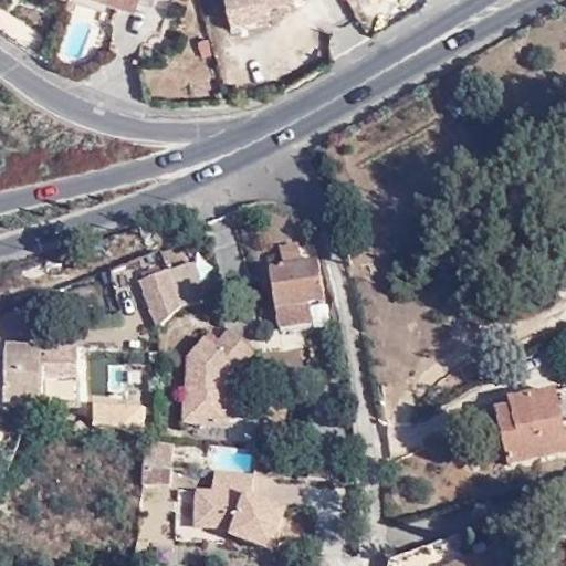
[(111,0),(133,8),(135,3),(154,10),(156,0),(111,0)]
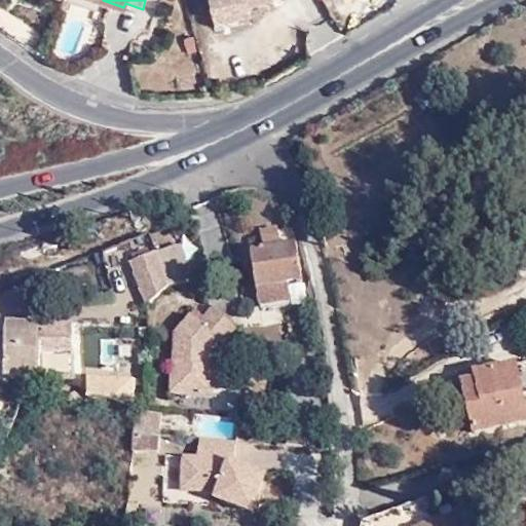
[(208,0),(213,21),(248,12),(246,2),(255,0),(208,0)]
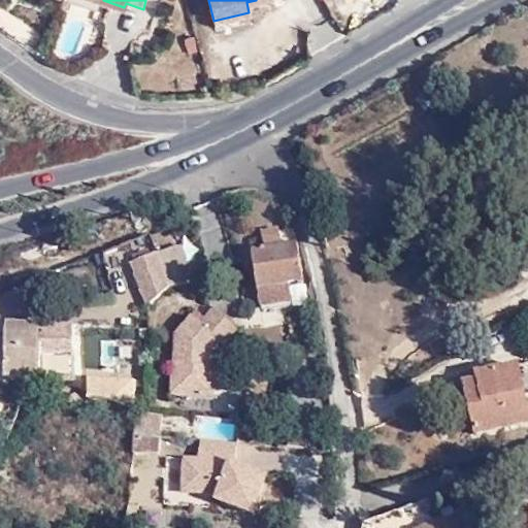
[(283,248),(281,232),(263,233),(264,251),(252,252),(260,307),(291,302),(289,283),(302,282),(298,246),(283,248)]
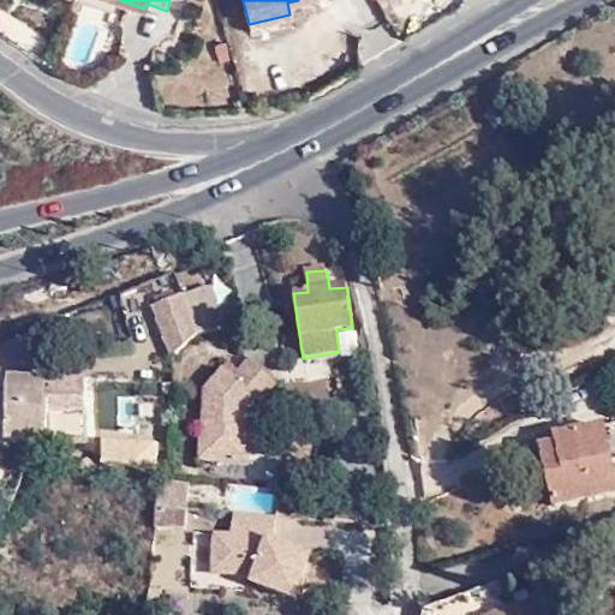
[(209,288),(179,299),(187,323),(216,314),(209,288)]
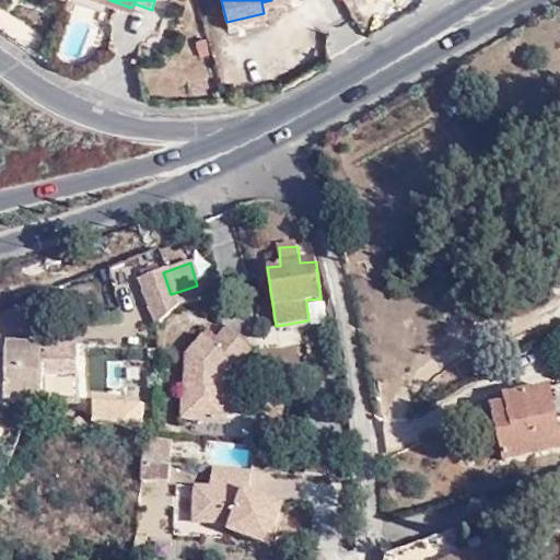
[(171,294),(163,272),(135,282),(144,312),(175,307),(171,294)]
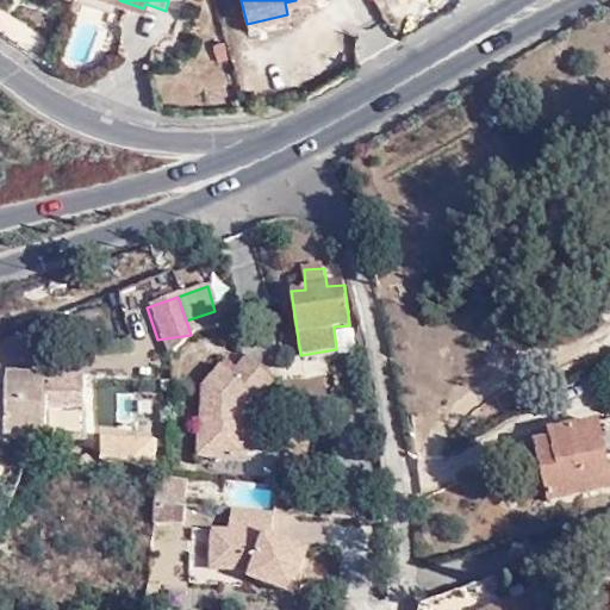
[(191,335),(212,332),(215,311),(186,321),(191,335)]
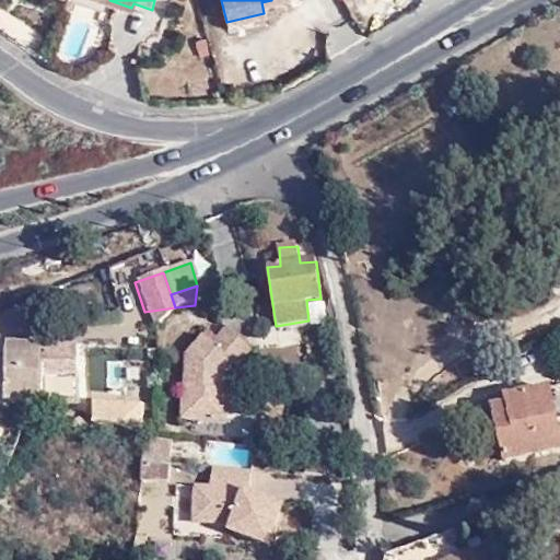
[(306,302),(311,324),(326,322),(322,300),(306,302)]
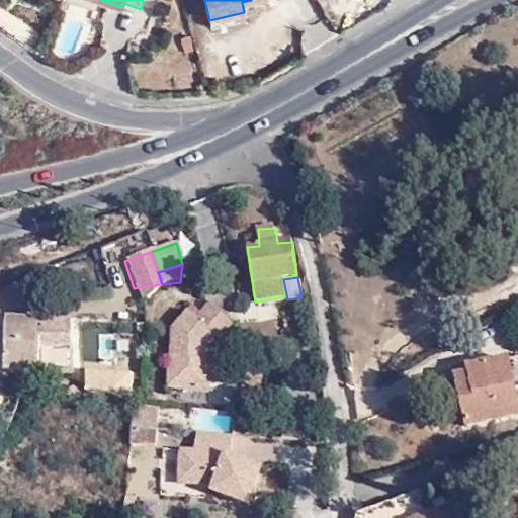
[(140,306),(143,303),(162,284),(134,288),(140,306)]
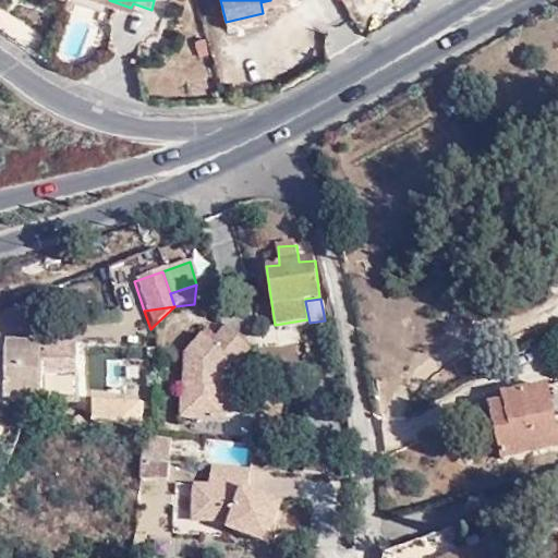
[(182,358),(181,363),(232,337),(222,327),(208,344),(199,338),(182,358)]
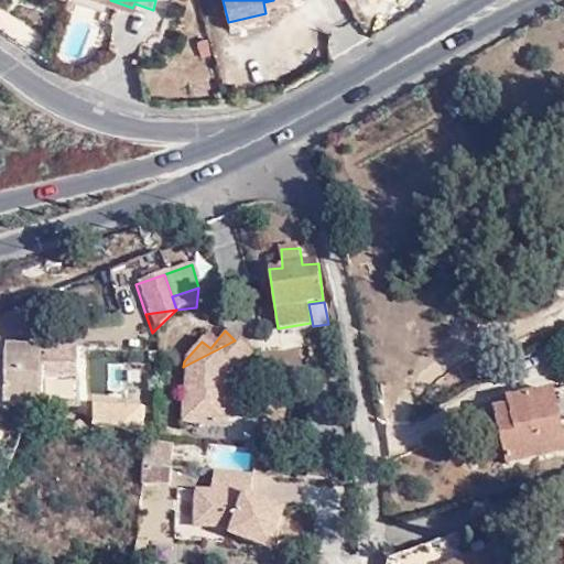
[(237,372),(252,355),(235,340),(183,367),(179,425),(224,430),(227,396),(223,396),(224,377),(232,368),(237,372)]
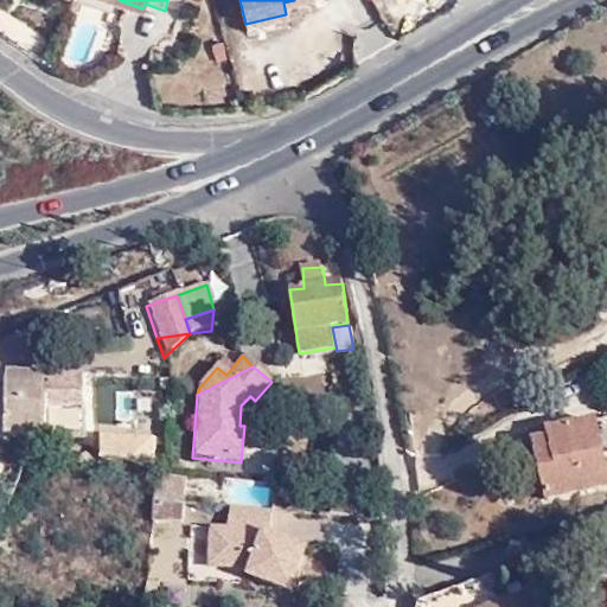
[(8,434),(46,436),(45,408),(82,408),(81,378),(7,375),(8,434)]
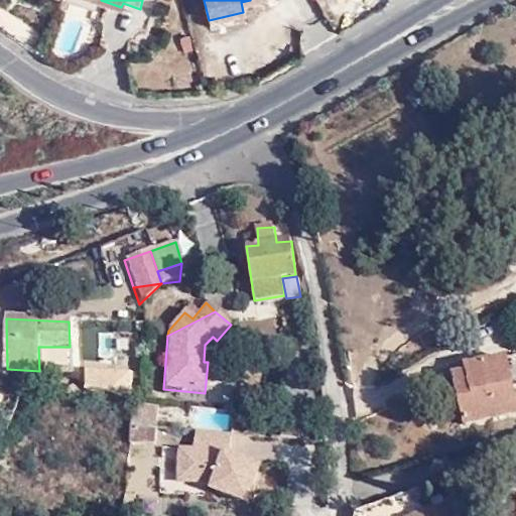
[(120,354),(119,331),(96,332),(98,355),(120,354)]
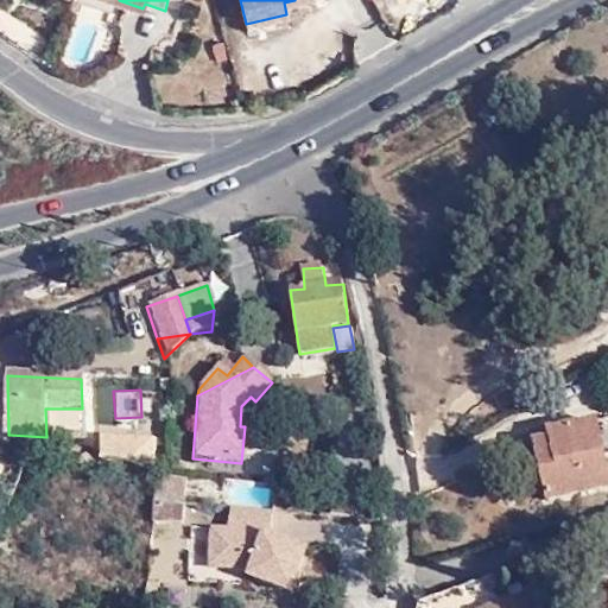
[(607,411),(603,396),(519,422),(538,483),(600,466),(593,436),(607,430),(607,411)]
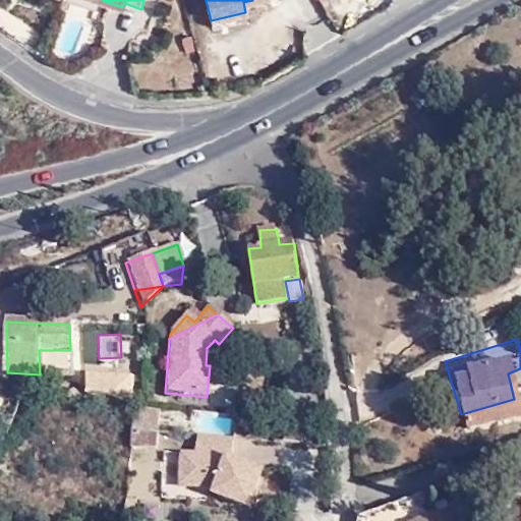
[(89,392),(134,396),(136,378),(90,372),(89,392)]
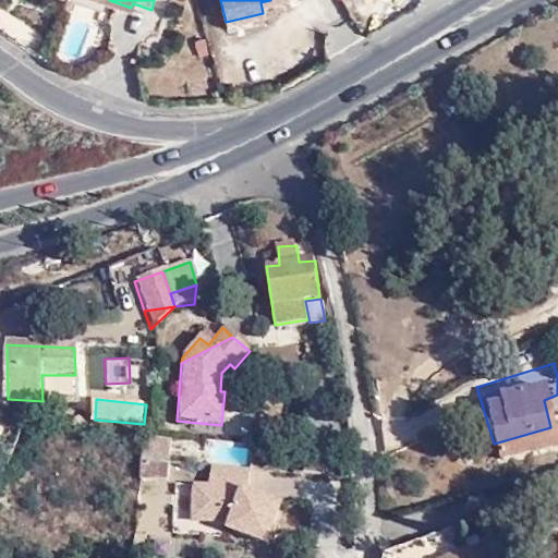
[(145,437),(143,459),(171,461),(172,440),(154,438),(145,437)]
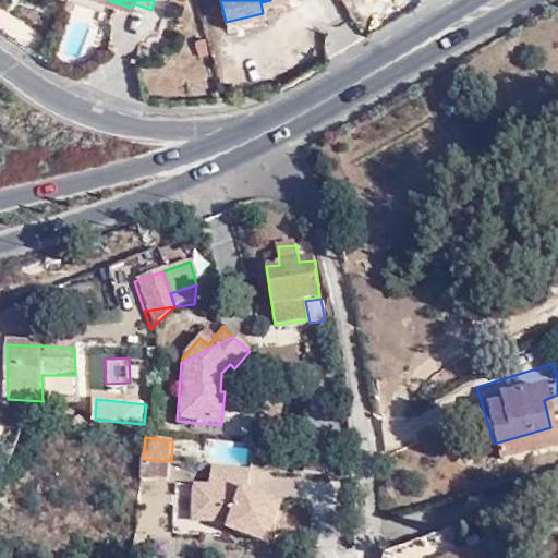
[(171,461),(195,463),(196,441),(172,440),(171,461)]
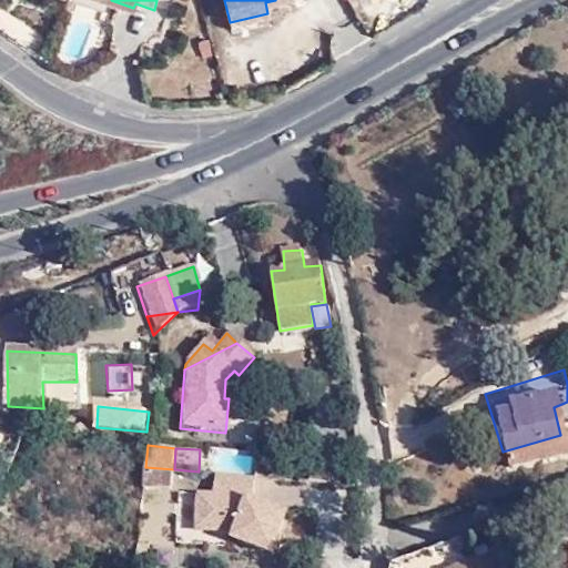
[(212,448),(211,466),(254,467),(254,450),(212,448)]
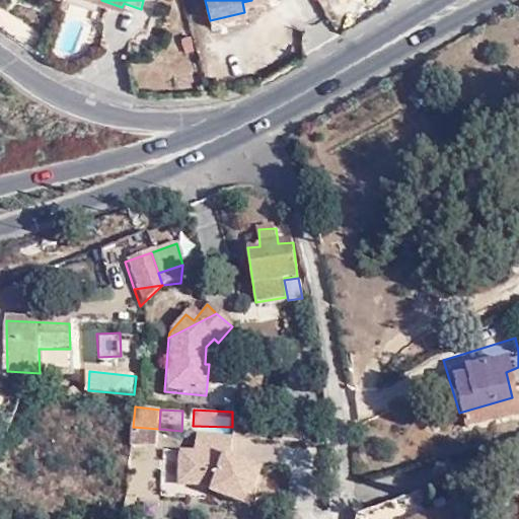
[(231,455),(232,436),(197,433),(196,450),(179,450),(176,483),(212,486),(209,492),(249,505),(263,466),(231,455)]
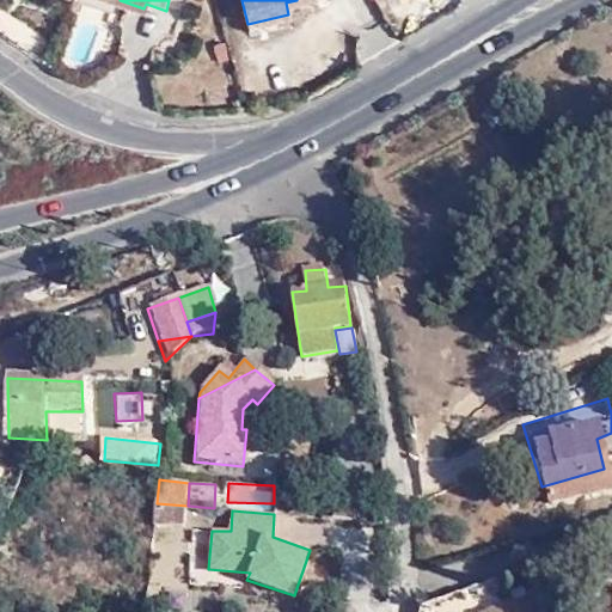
[(576,611),(564,577),(487,604),(489,611),(576,611)]
